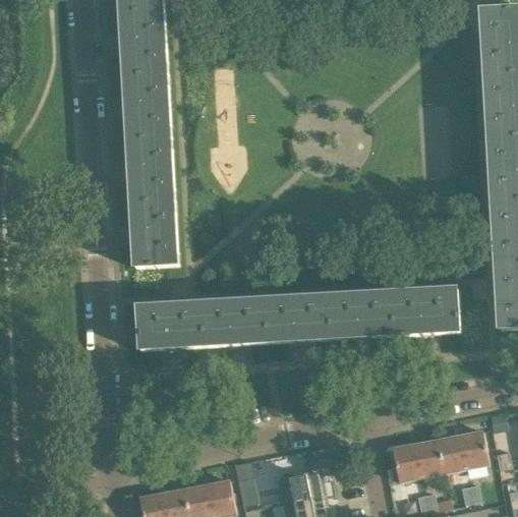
[(119,0),(120,11),(162,9),(161,0),(119,0)]
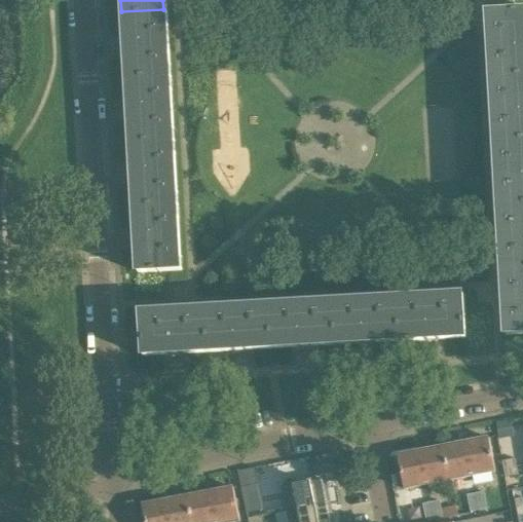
[(522,7),(485,9),(488,74),(522,72),(522,7)]
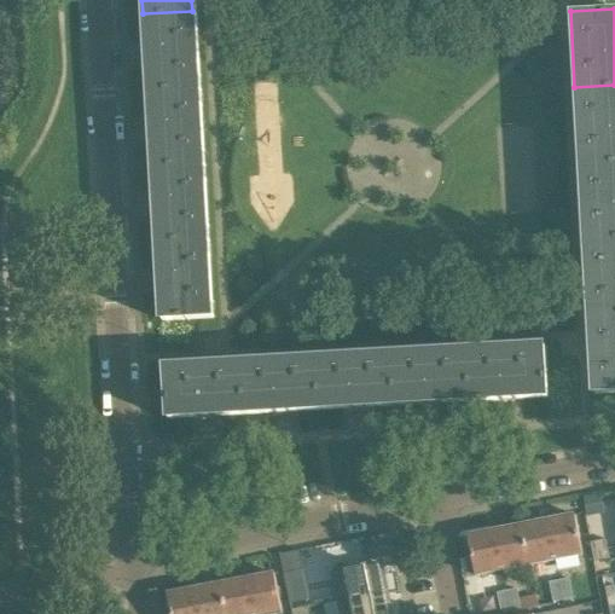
[(197,86),(192,11),(143,13),(146,90),(197,86)]
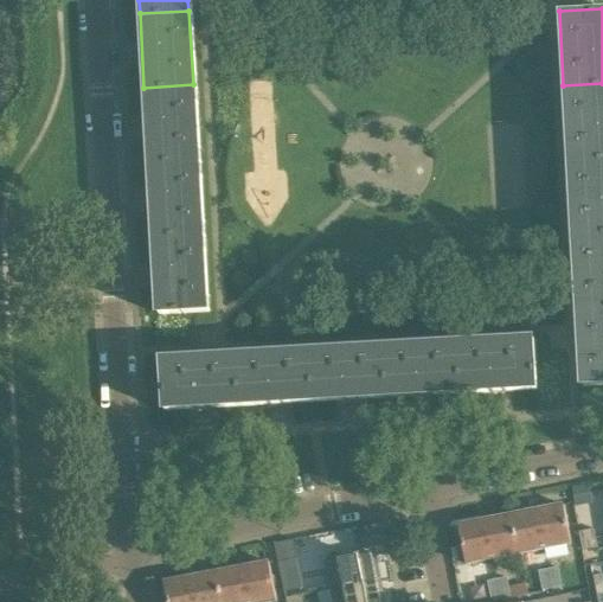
[(602,157),(602,83),(563,85),(568,159),(602,157)]
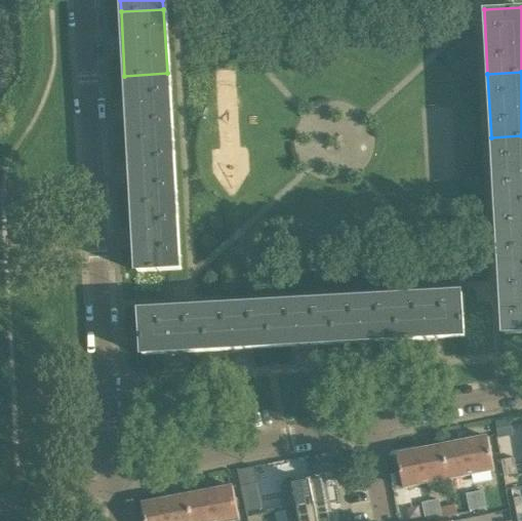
[(170,136),(167,73),(124,76),(128,139),(170,136)]
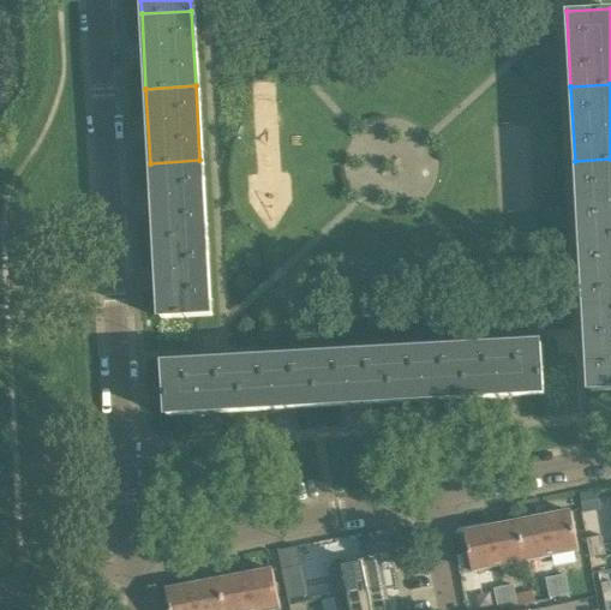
[(610,233),(610,159),(575,161),(579,235),(610,233)]
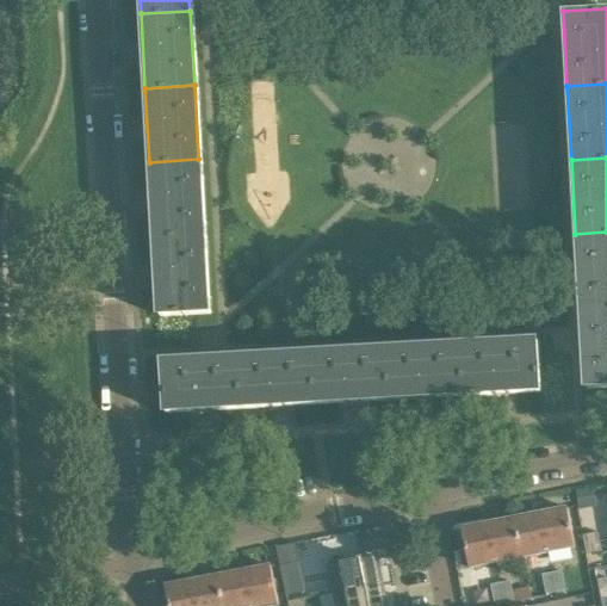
[(203,234),(198,159),(149,162),(153,236),(203,234)]
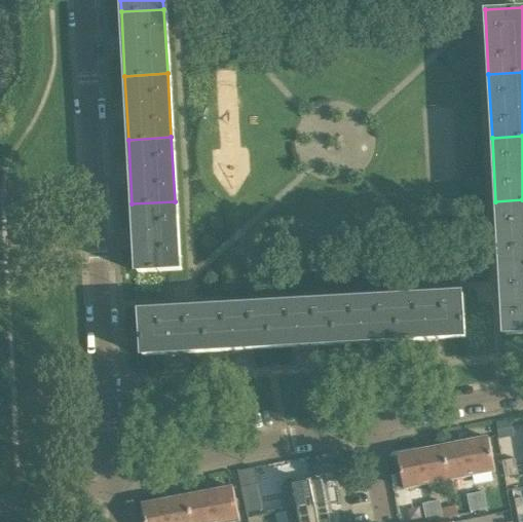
[(522,264),(522,199),(495,201),(499,266),(522,264)]
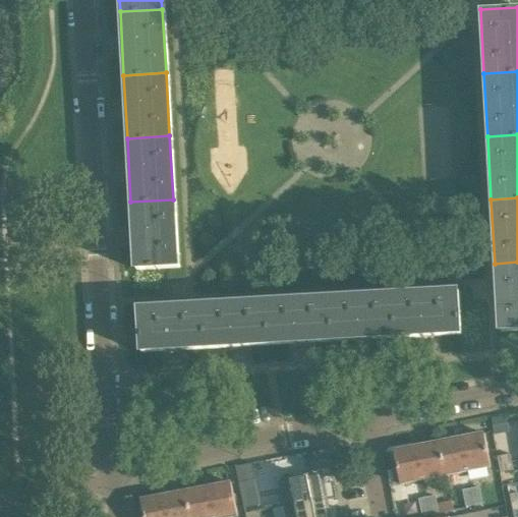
[(176,264),(173,199),(130,202),(134,266),(176,264)]
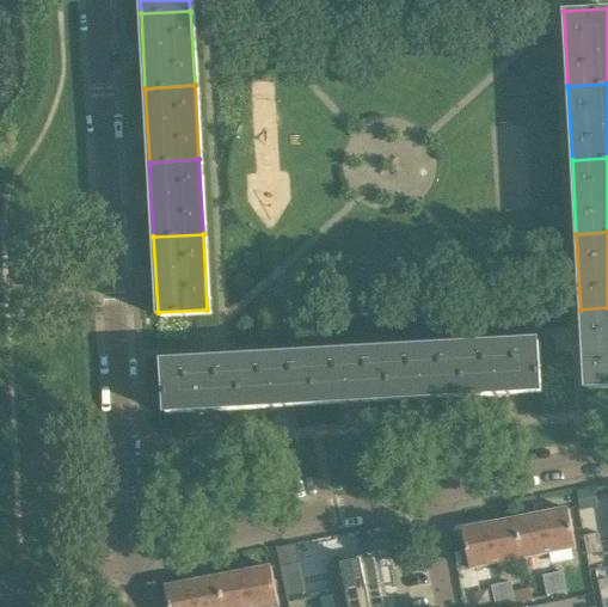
[(607,382),(607,307),(581,310),(584,384),(607,382)]
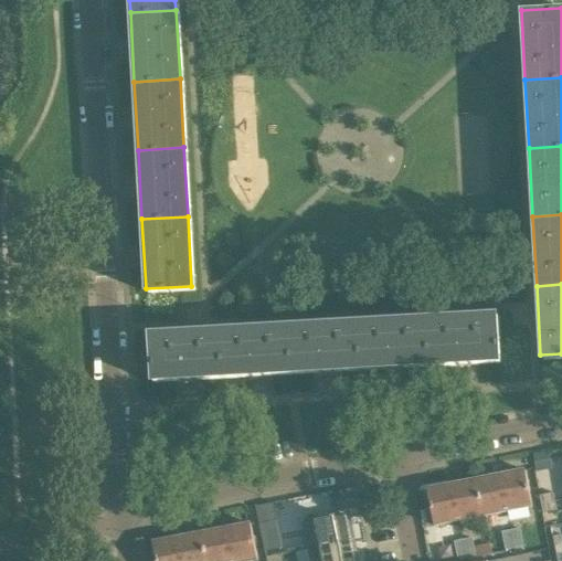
[(424,317),(427,362),(497,358),(494,313),(424,317)]
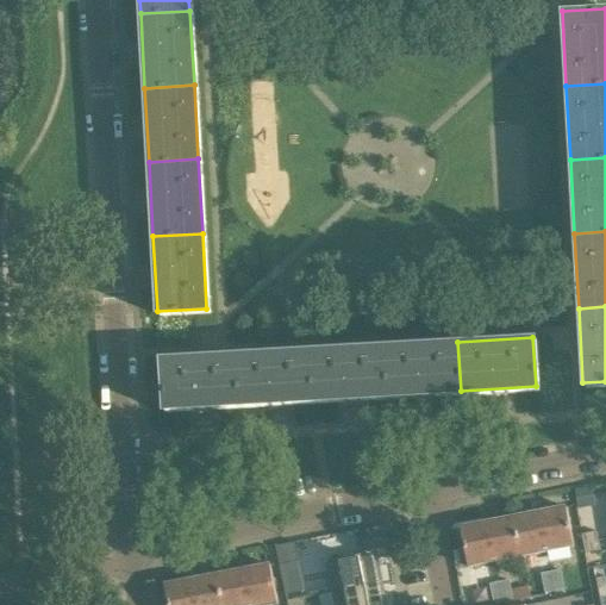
[(457,342),(383,345),(387,394),(461,391),(457,342)]
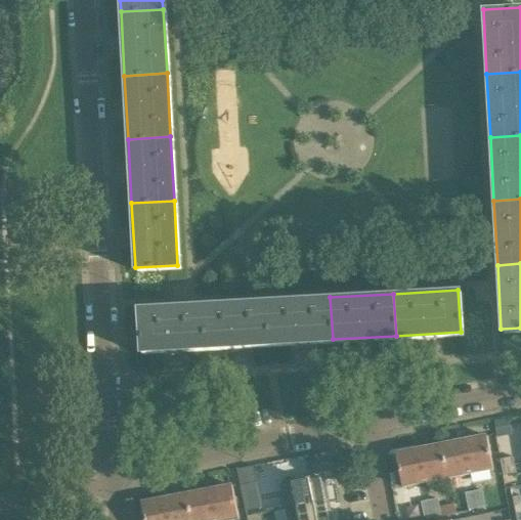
[(266,301),(268,343),(333,339),(330,297),(266,301)]
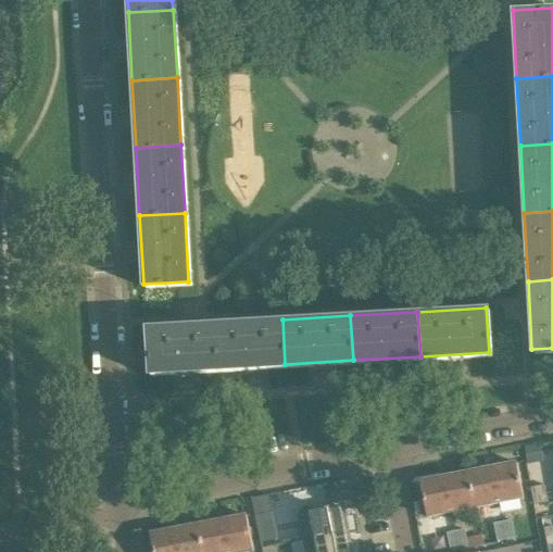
[(283,320),(215,323),(217,367),(285,364),(283,320)]
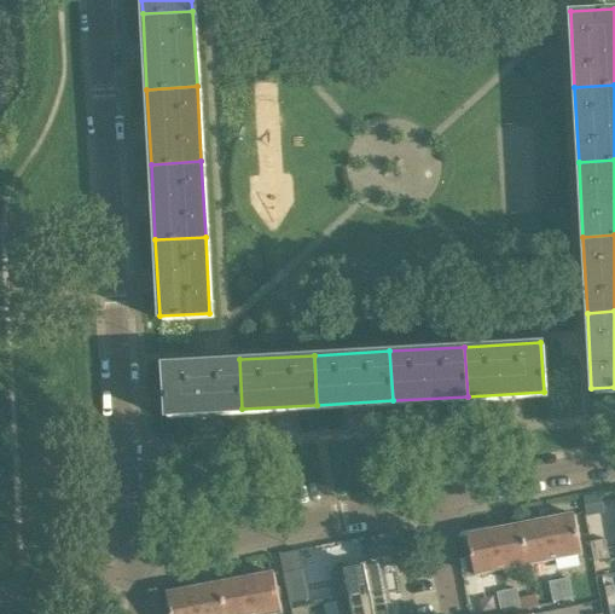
[(166,413),(212,411),(242,409),(239,359),(163,364),(166,413)]
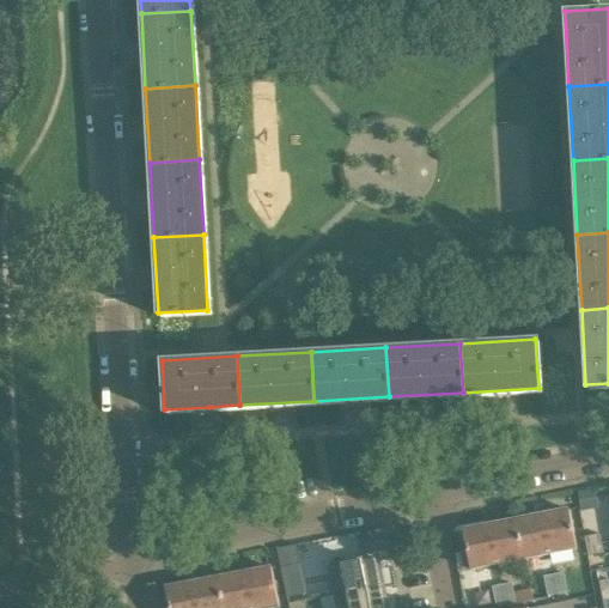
[(578,505),(591,503),(589,487),(576,490),(578,505)]
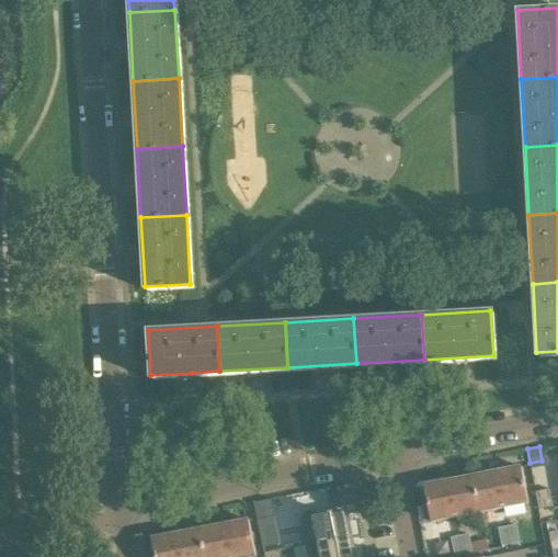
[(519,463),(493,467),(500,503),(525,499),(519,463)]
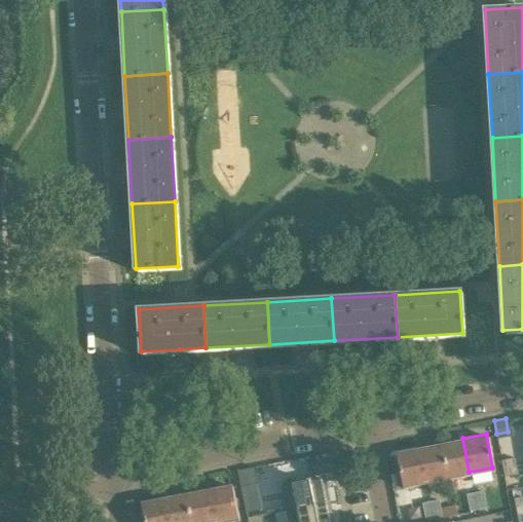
[(440,443),(447,477),(469,472),(462,438),(440,443)]
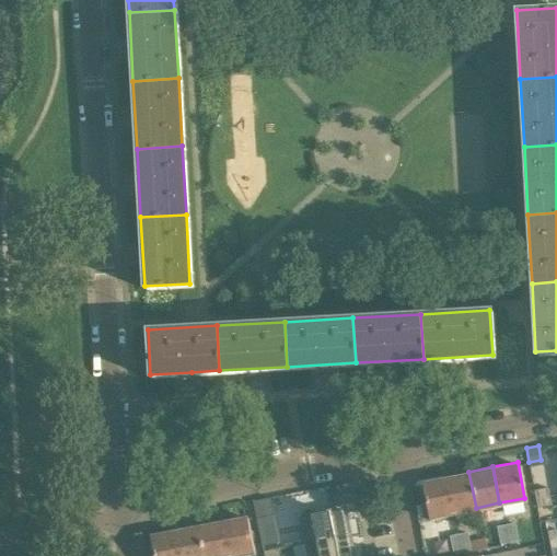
[(468,472),(444,476),(452,512),(476,508),(468,472)]
